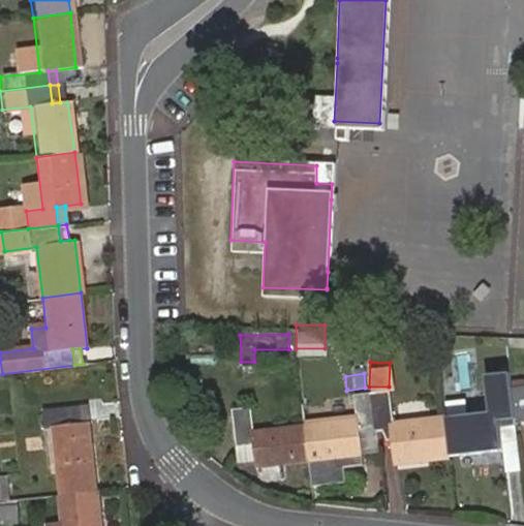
[(442,409),(448,449),(499,441),(497,426),(497,420),(513,416),(511,391),(509,377),(491,379),(494,404),(442,409)]
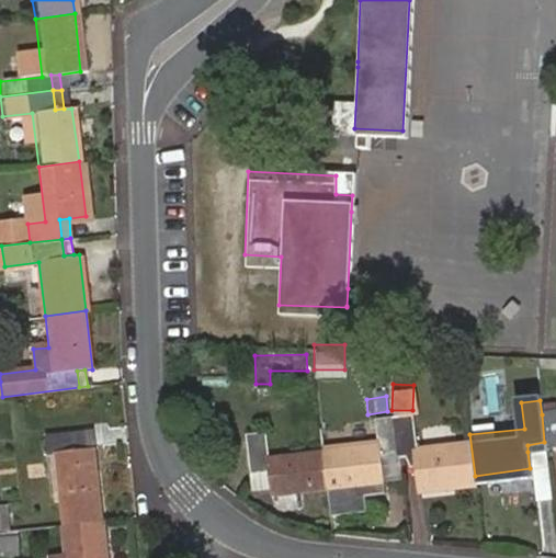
[(395,441),(411,440),(409,413),(392,416),(395,441)]
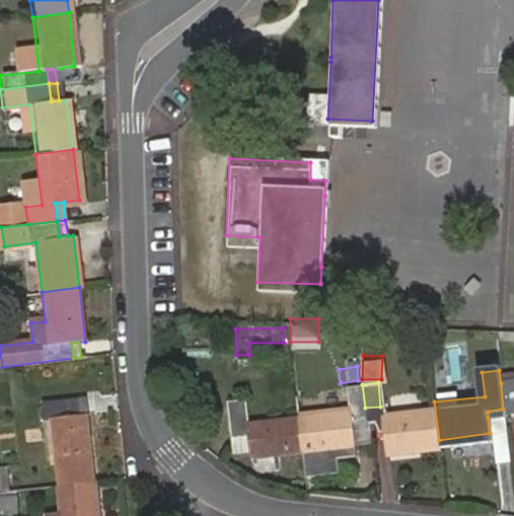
[(513,382),(501,383),(503,409),(513,408),(513,382)]
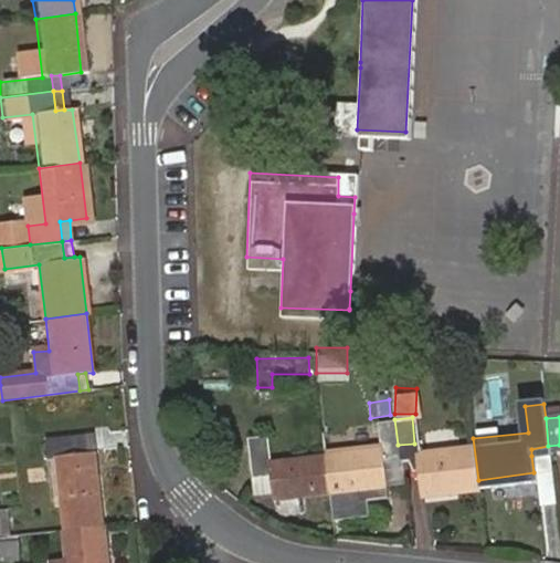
[(398,445),(394,419),(378,421),(380,447),(398,445)]
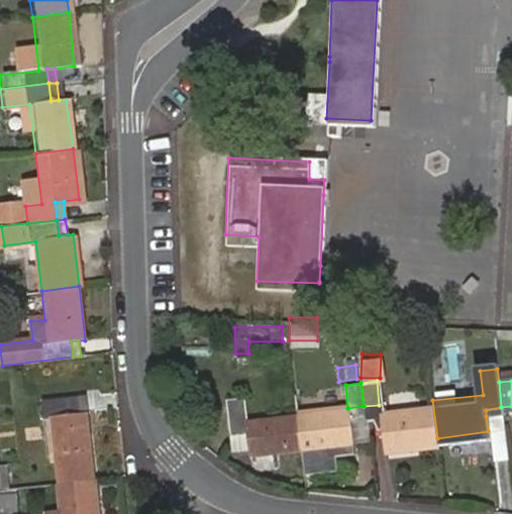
[(71,413),(79,411),(77,394),(69,395),(71,413)]
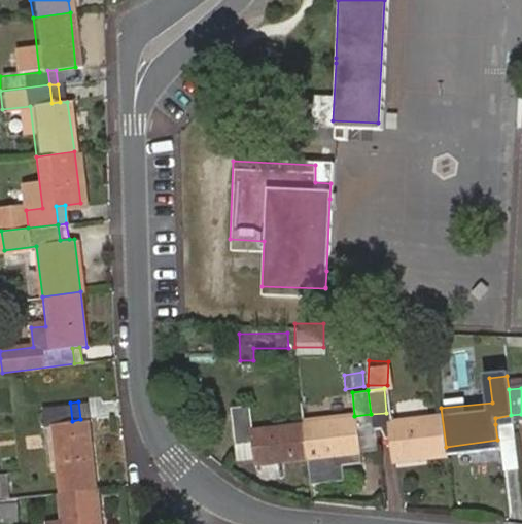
[(57,492),(96,488),(88,419),(80,419),(72,421),(70,403),(40,406),(43,424),(48,423),(57,492)]
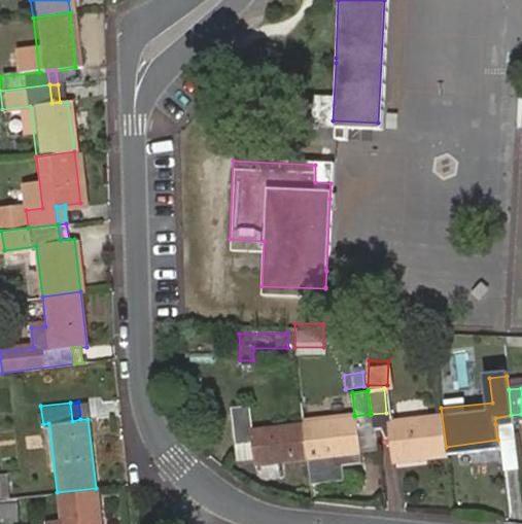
[(230,429),(249,427),(247,404),(227,406),(230,429)]
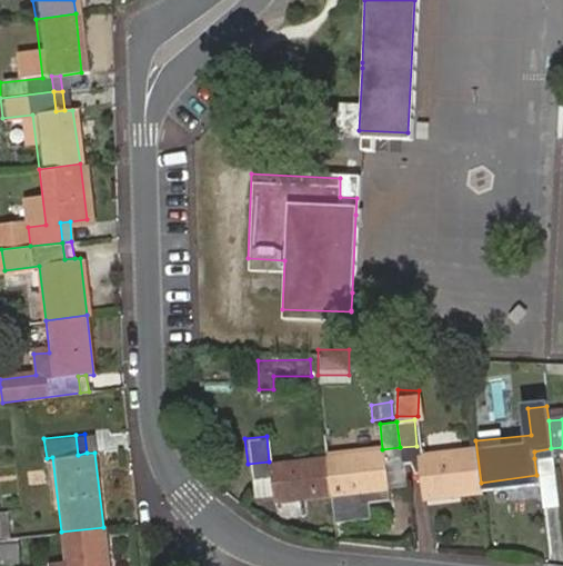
[(422,489),(481,483),(475,440),(416,446),(418,453),(422,489)]
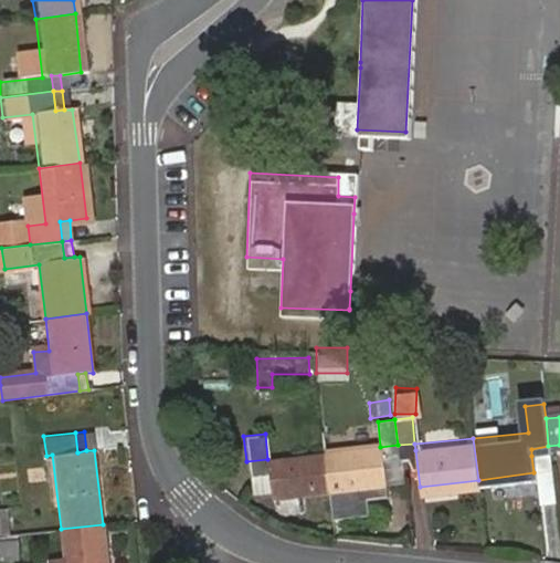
[(398,445),(399,452),(415,450),(414,444),(398,445)]
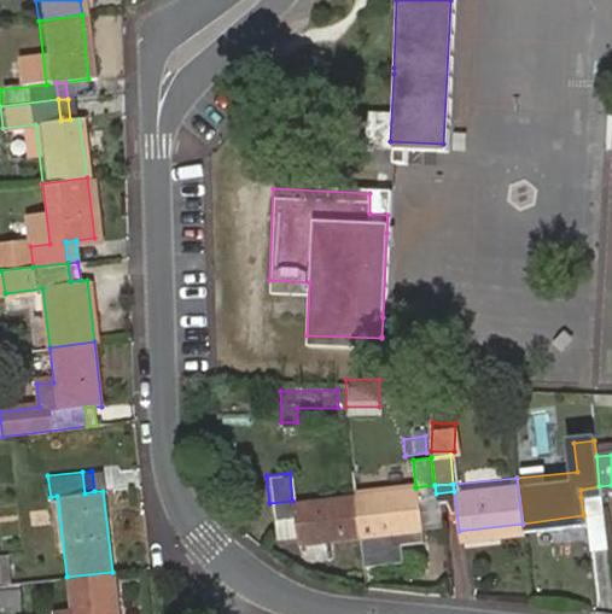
[(421,534),(441,532),(436,493),(435,485),(415,487),(417,496),(421,534)]
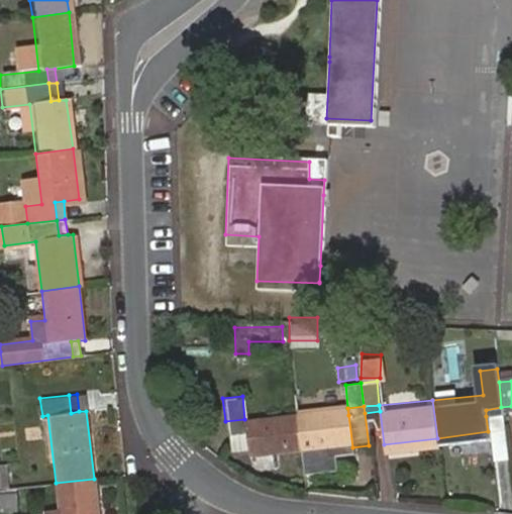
[(486,416),(502,414),(501,407),(486,410),(486,416)]
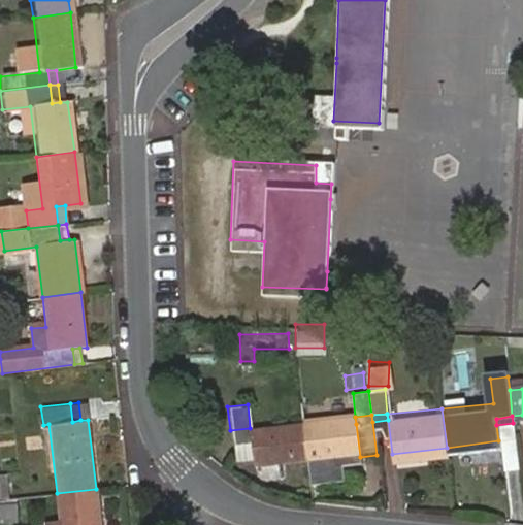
[(303,423),(307,462),(331,460),(332,469),(361,466),(360,457),(356,424),(355,417),(303,423)]
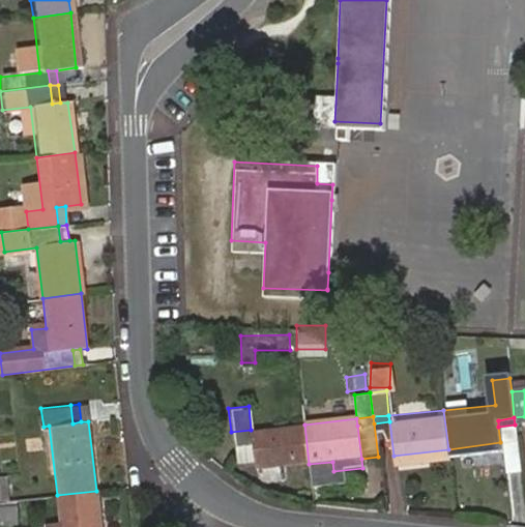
[(254,470),(309,464),(304,425),(251,430),(252,437),(253,446),(252,447),(254,470)]
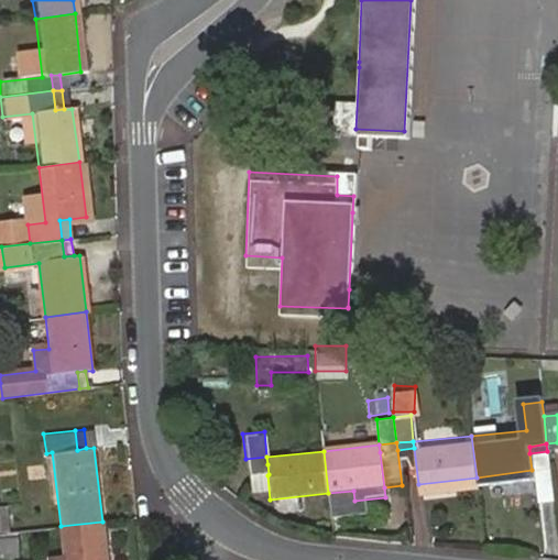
[(247,467),(267,464),(266,457),(245,459),(247,467)]
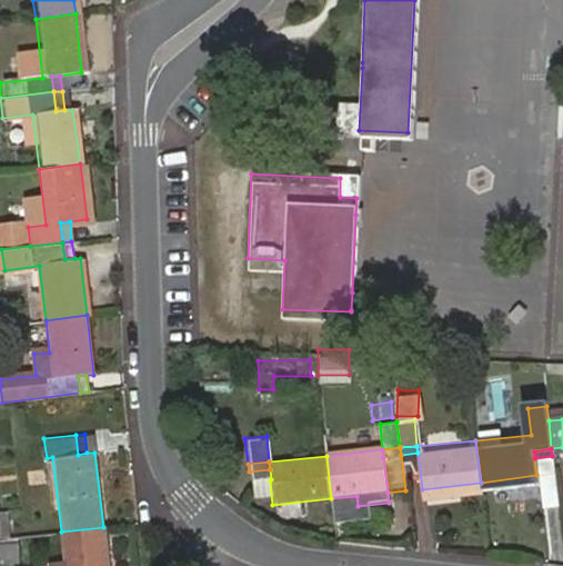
[(107,565),(103,527),(61,532),(64,565),(107,565)]
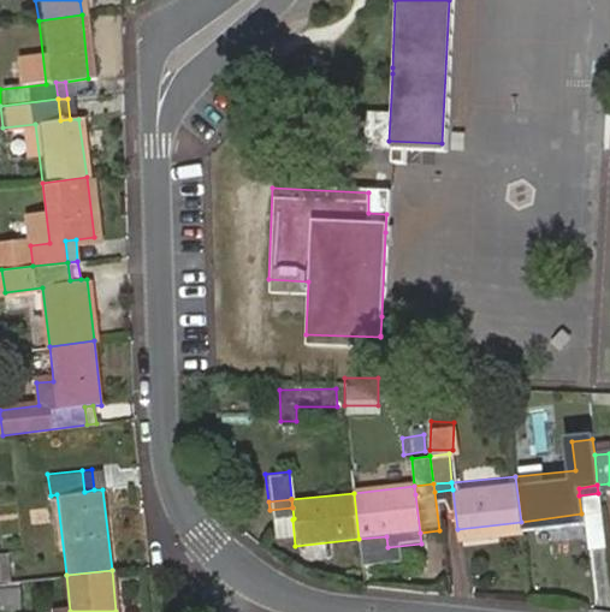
[(0,611),(5,611),(18,611),(16,590),(0,592),(0,611)]
